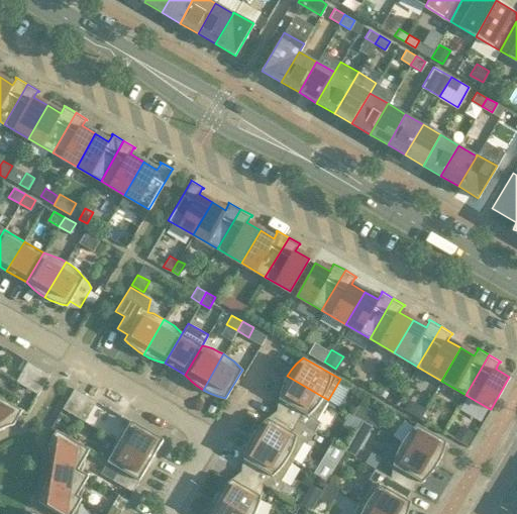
[(15,381),(26,387),(38,367),(27,360),(15,381)]
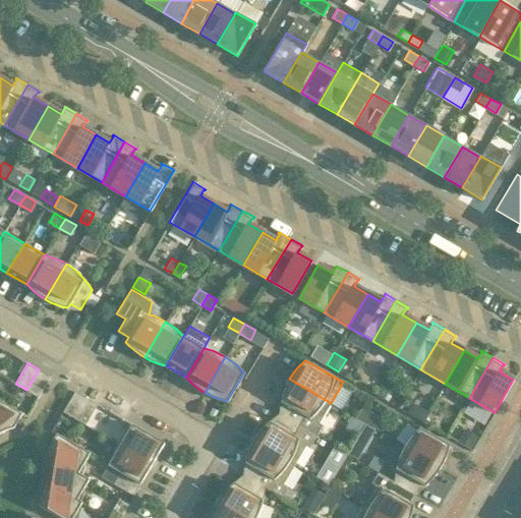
[(50,376),(39,369),(26,390),(39,397),(50,376)]
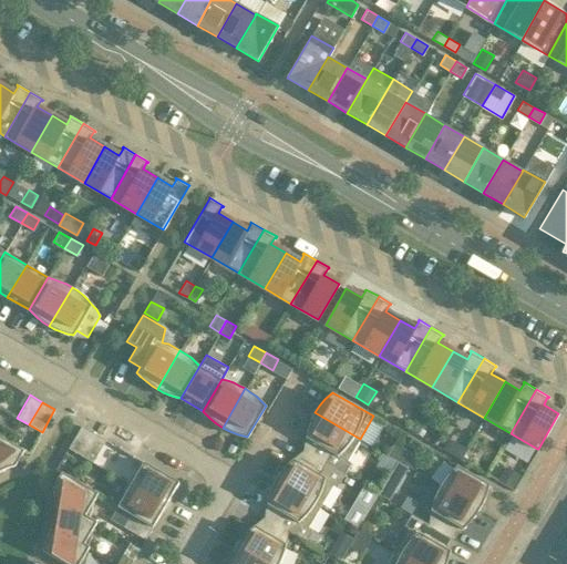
[(347,461),(360,439),(315,412),(311,419),(308,428),(306,437),(310,440),(305,451),(344,474),(350,463),(347,461)]
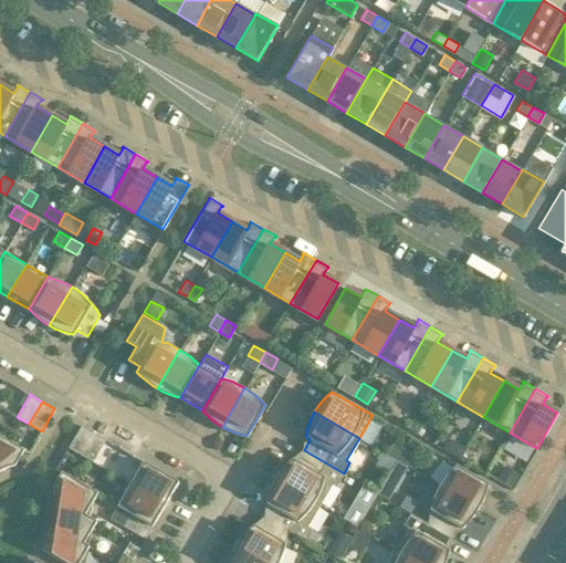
[(419,427),(416,420),(413,419),(408,427),(417,433),(419,427)]
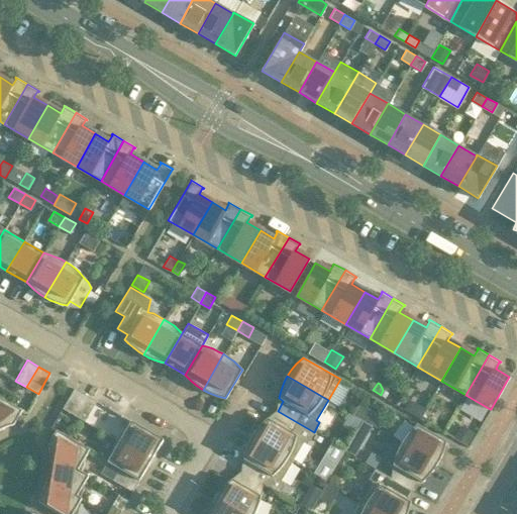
[(75,387),(63,408),(74,414),(86,394),(75,387)]
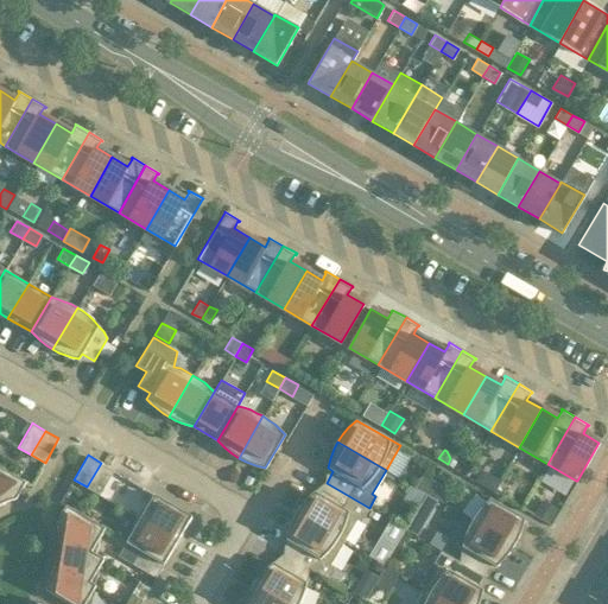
[(114,470),(101,463),(87,487),(100,495),(114,470)]
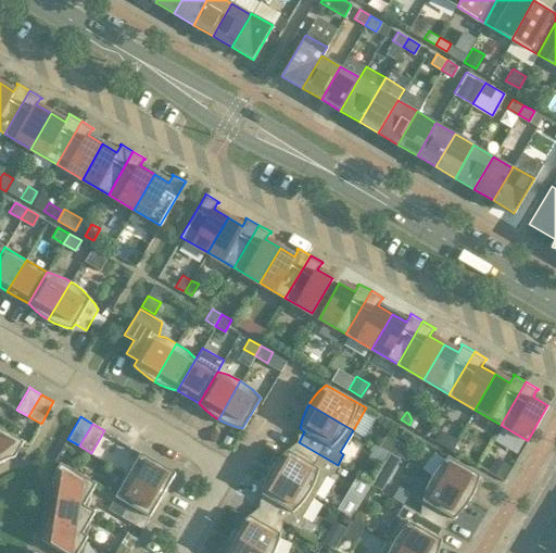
[(10,457),(14,456),(23,441),(0,427),(0,456),(5,460),(10,457)]
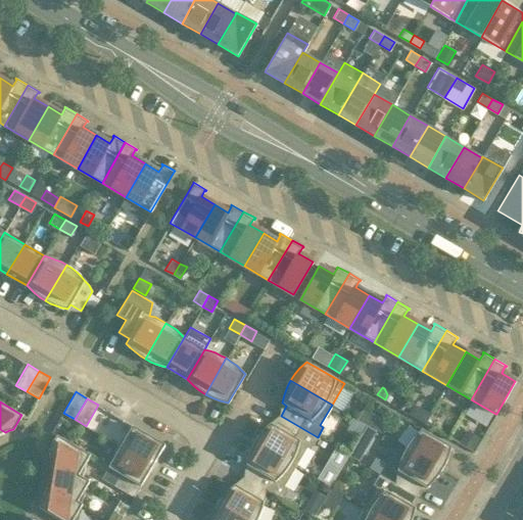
[(366,424),(373,413),(364,408),(357,419),(366,424)]
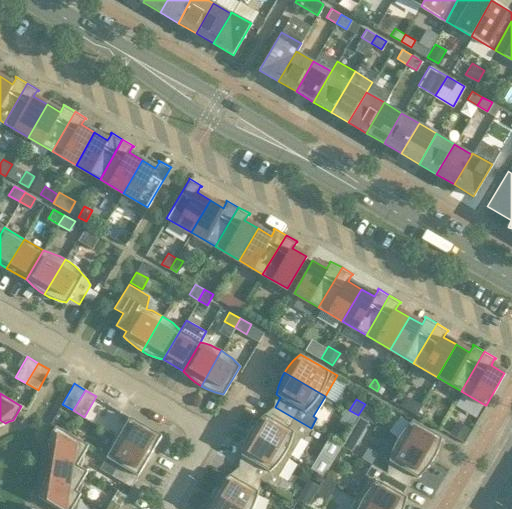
[(365,404),(358,415),(367,420),(374,410),(365,404)]
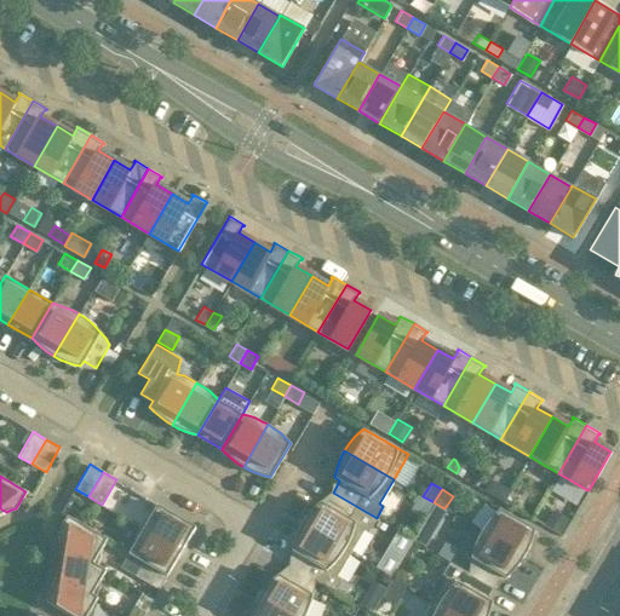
[(369,529),(377,518),(333,493),(326,504),(320,501),(313,508),(306,516),(302,523),(351,552),(365,527),(369,529)]
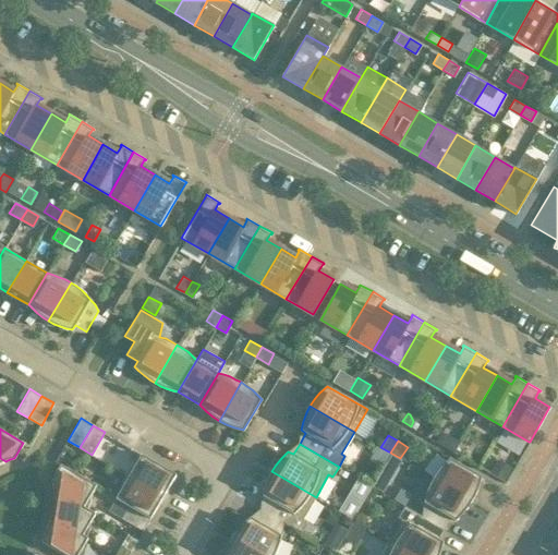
[(129,475),(162,496),(176,473),(142,454),(129,475)]
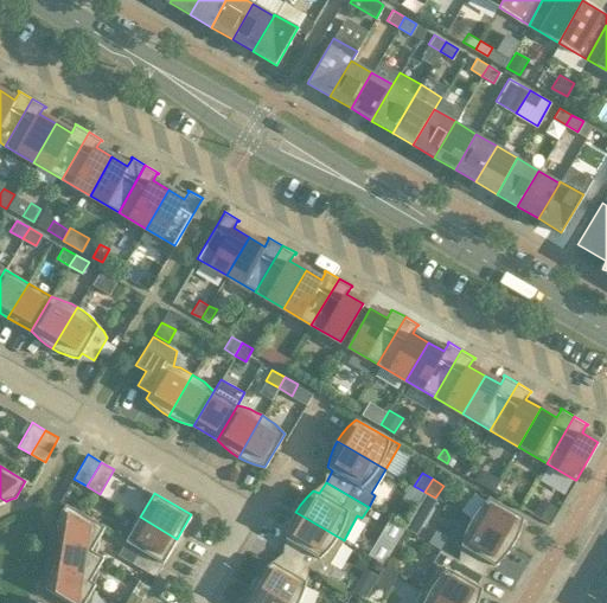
[(475,512),(471,519),(512,544),(517,537),(519,530),(522,524),(523,517),(489,496),(484,501),(479,506),(475,512)]
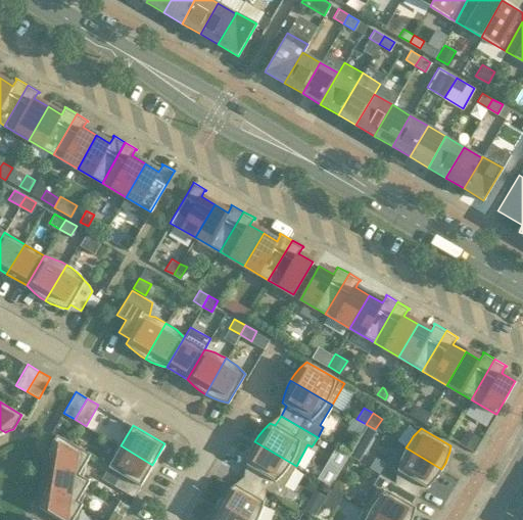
[(473,450),(479,438),(466,430),(460,441),(473,450)]
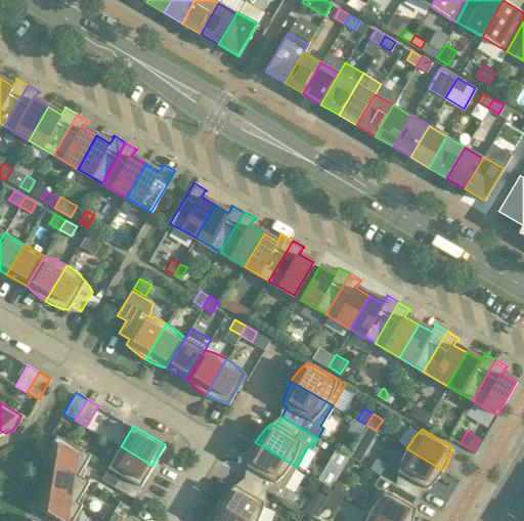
[(81,477),(84,470),(85,464),(90,454),(56,435),(48,450),(49,453),(49,457),(50,460),(81,477)]
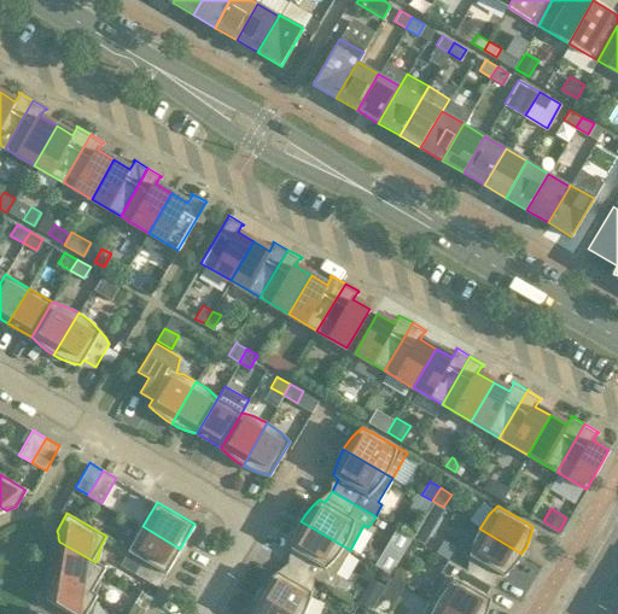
[(336,574),(350,550),(301,521),(297,528),(293,538),(290,548),(296,551),(289,563),(304,572),(313,577),(332,589),(339,577),(336,574)]
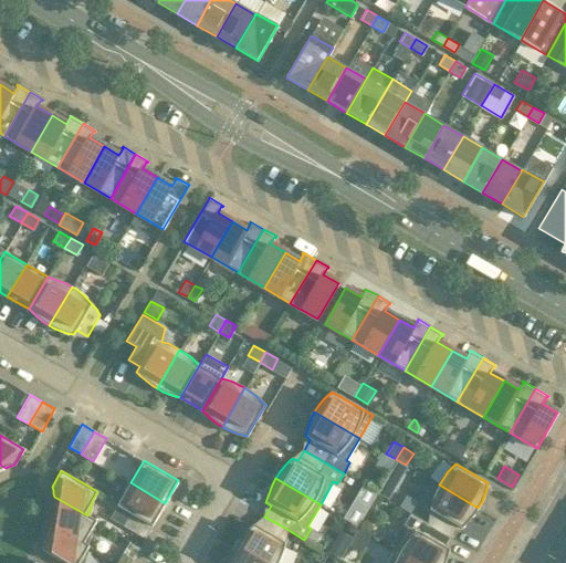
[(390,501),(398,489),(385,481),(378,493),(390,501)]
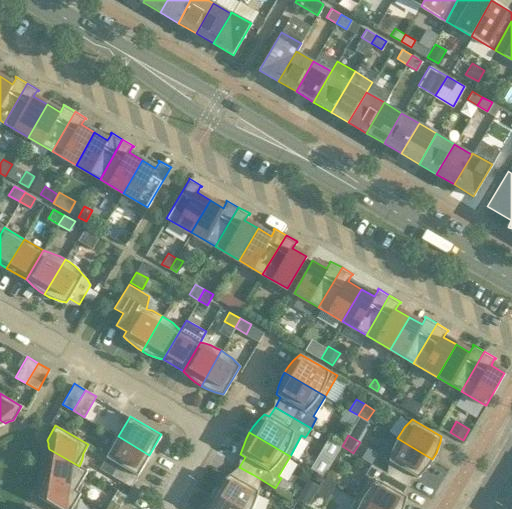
[(137,475),(149,455),(118,436),(106,457),(117,463),(137,475)]
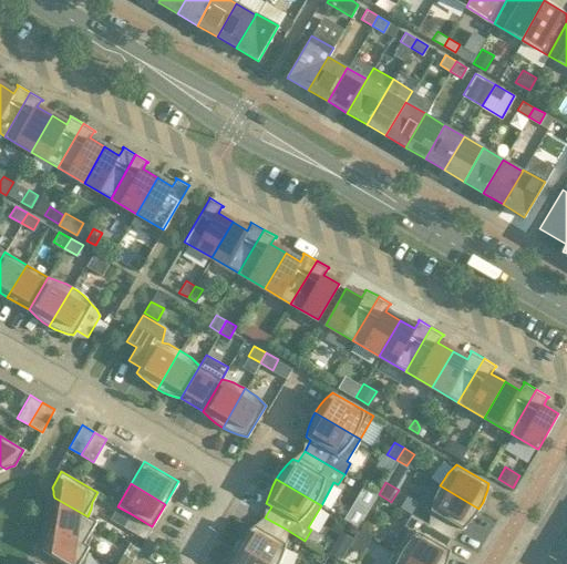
[(363,485),(344,519),(359,526),(378,493),(363,485)]
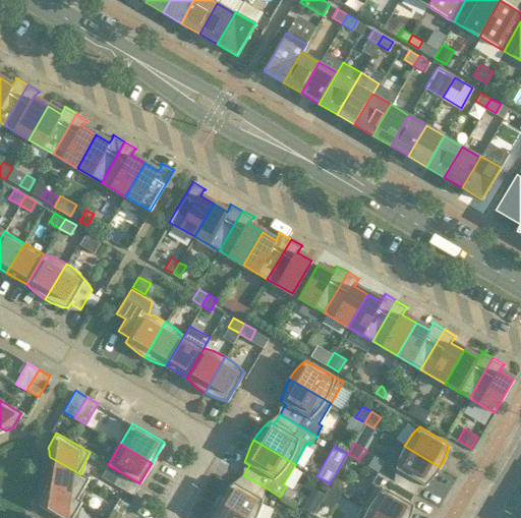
[(438,471),(440,467),(404,446),(402,450),(399,456),(397,462),(395,468),(394,474),(394,480),(414,493),(420,482),(424,485),(429,481),(433,476),(438,471)]
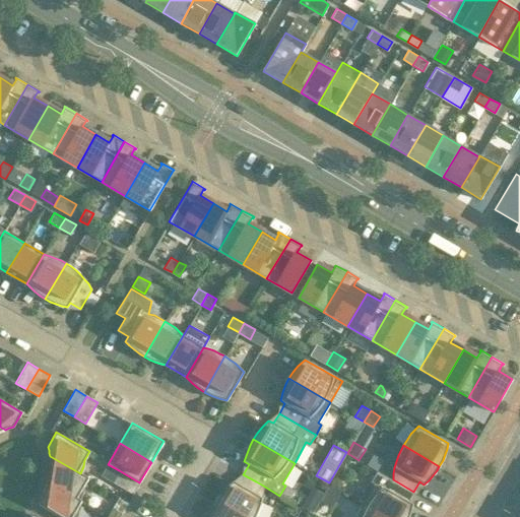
[(88,477),(80,473),(50,456),(50,462),(50,468),(49,475),(47,481),(79,500),(82,493),(84,486),(88,477)]
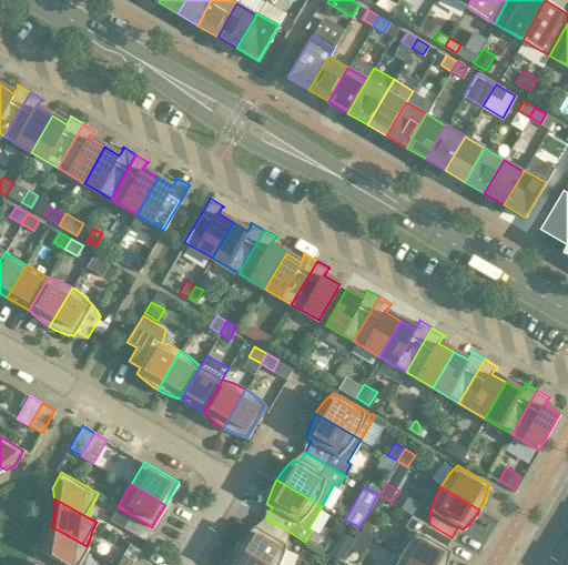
[(145,540),(152,527),(130,514),(123,526),(145,540)]
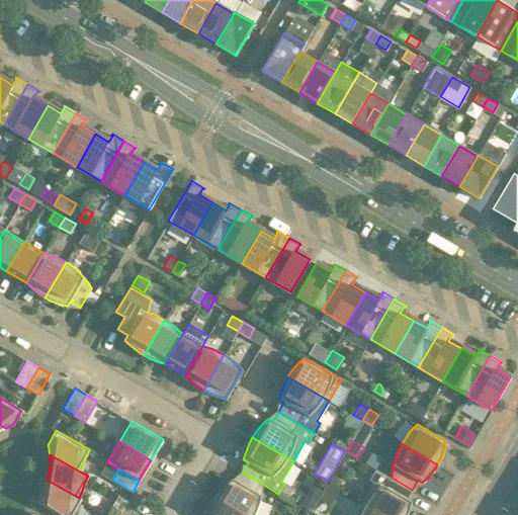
[(412,490),(392,478),(375,468),(369,479),(372,482),(361,501),(366,504),(384,514),(407,514),(409,509),(411,502),(406,500),(412,490)]
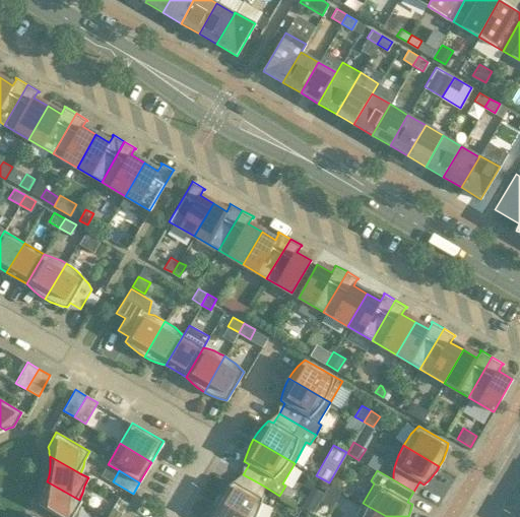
[(220,494),(217,500),(247,516),(254,516),(256,515),(259,507),(262,496),(263,486),(256,481),(243,474),(238,483),(233,481),(226,488),(220,494)]
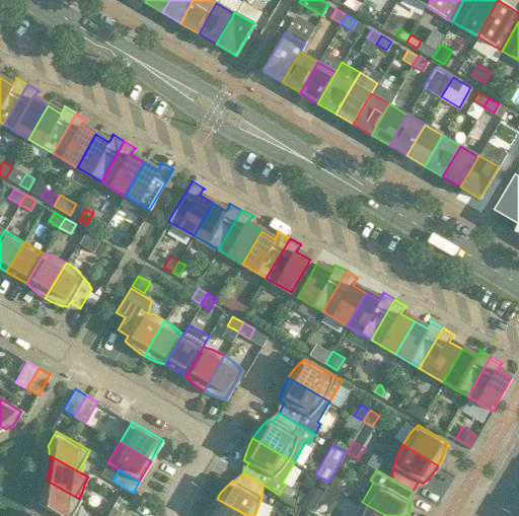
[(41,498),(38,503),(60,515),(74,515),(75,515),(77,508),(81,500),(79,499),(47,481),(46,487),(44,492),(41,498)]
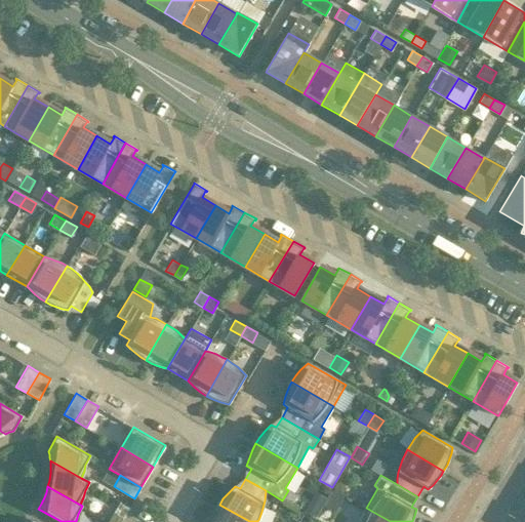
[(119,500),(113,513),(123,518),(129,507),(119,500)]
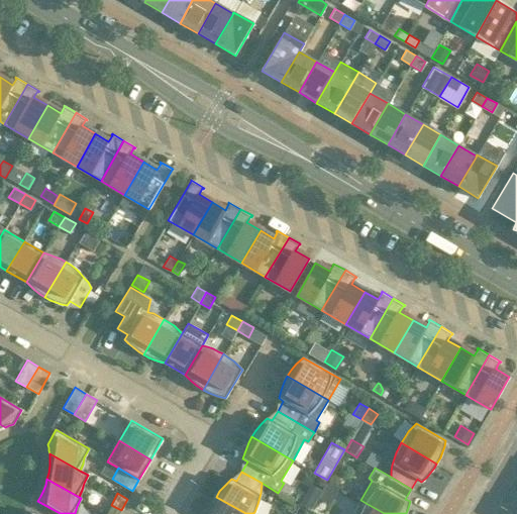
[(299,504),(309,510),(315,500),(305,494),(299,504)]
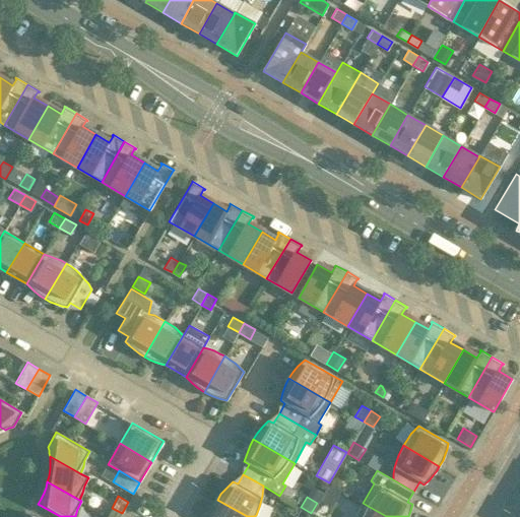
[(247,516),(217,500),(214,506),(210,514),(209,516),(247,516)]
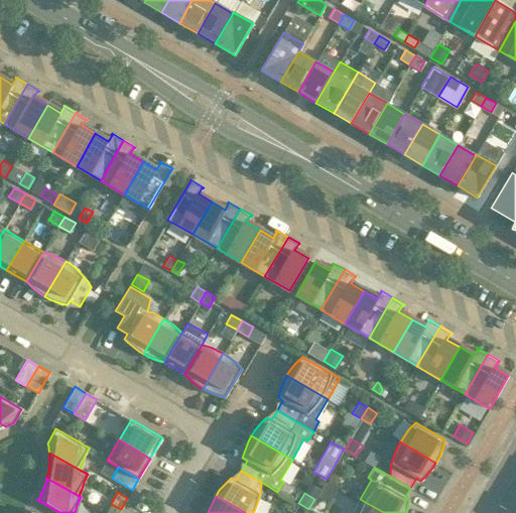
[(383,512),(365,502),(360,499),(351,512),(383,512)]
